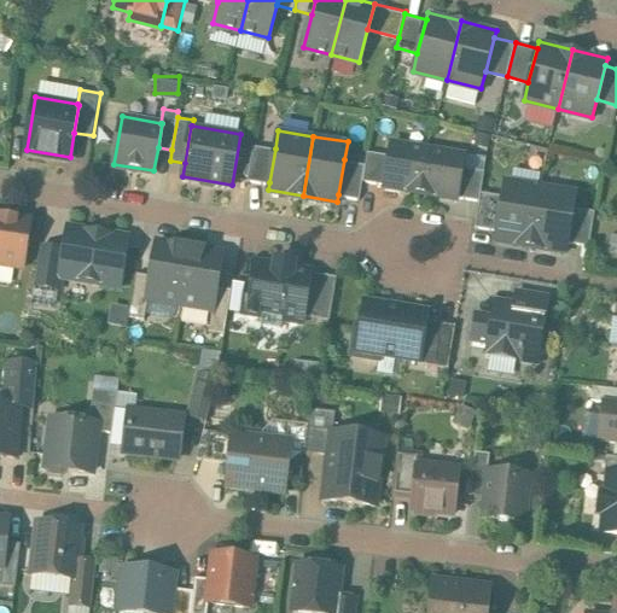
[(429,149),(391,142),(390,155),(384,184),(384,185),(421,191),(429,149)]
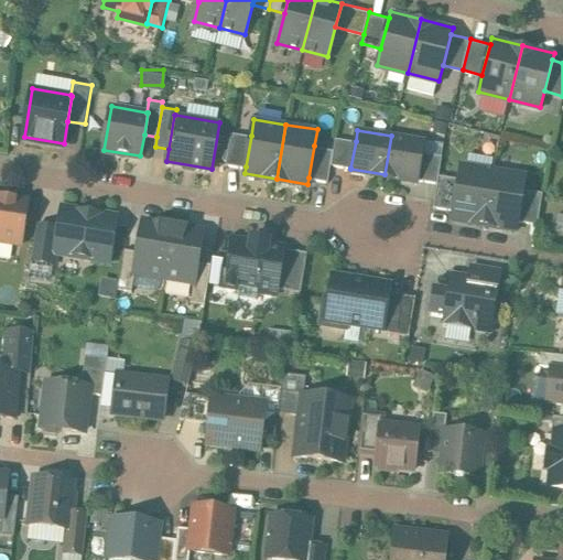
[(251,136),(231,132),(226,163),(246,167),(251,136)]
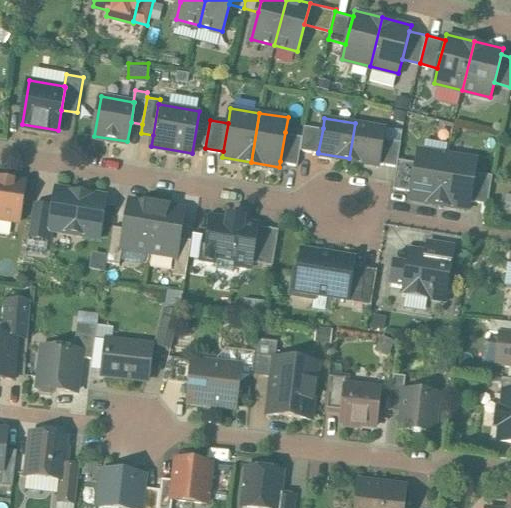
[(385,128),(355,123),(349,158),(379,163),(379,162),(384,138),(385,128)]
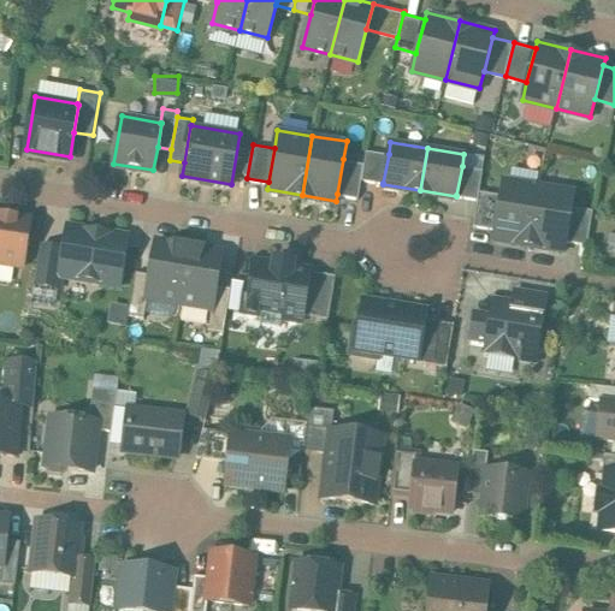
[(389,154),(367,150),(365,162),(362,179),(383,183),(389,154)]
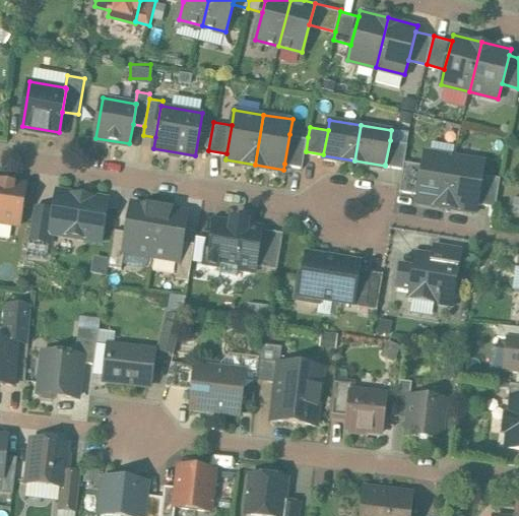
[(308,137),(289,134),(284,164),(303,167),(306,151),(308,137)]
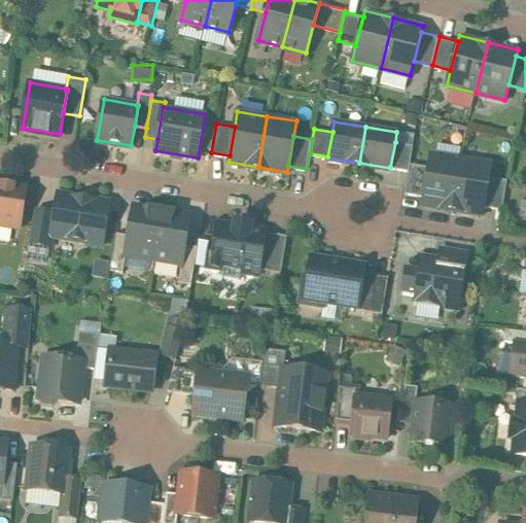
[(413,145),(395,142),(390,167),(409,170),(410,163),(413,145)]
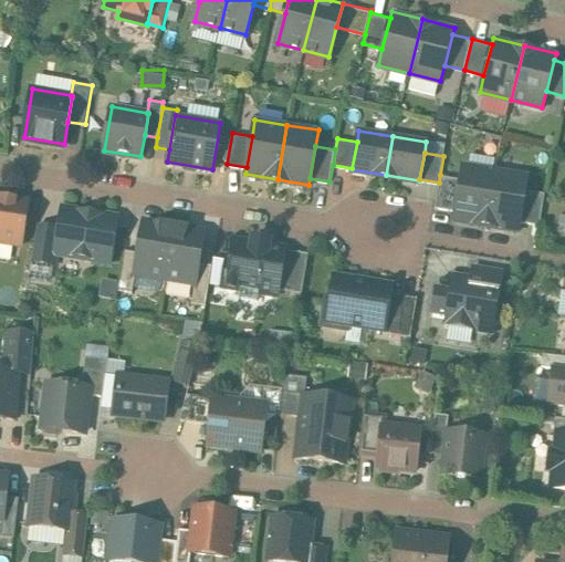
[(495,169),(463,165),(461,178),(456,210),(454,219),(487,225),(495,169)]
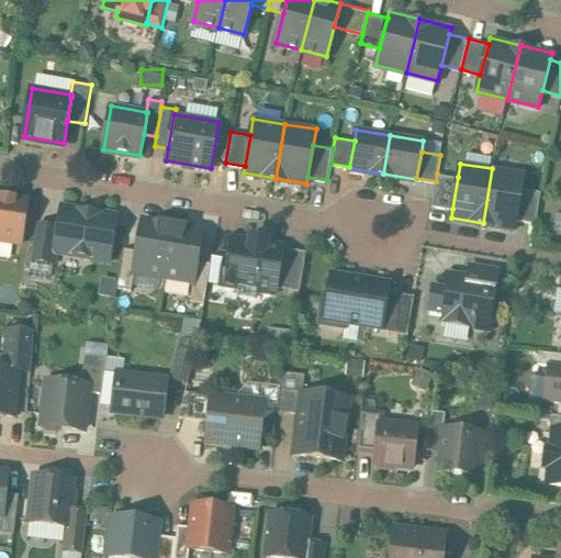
[(524,174),(492,168),(483,223),(514,227),(516,219),(522,188),(524,174)]
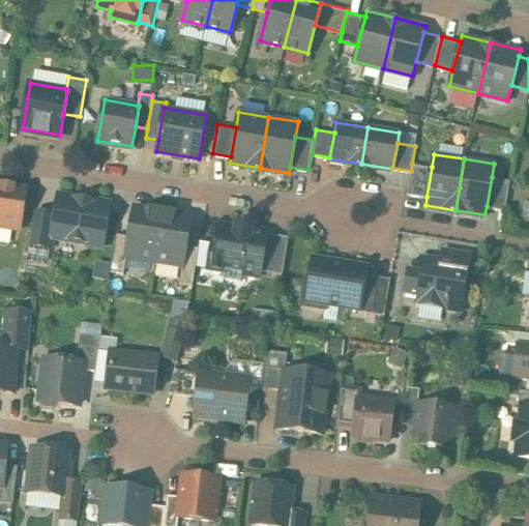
[(432,167),(412,164),(411,171),(408,193),(427,197),(432,167)]
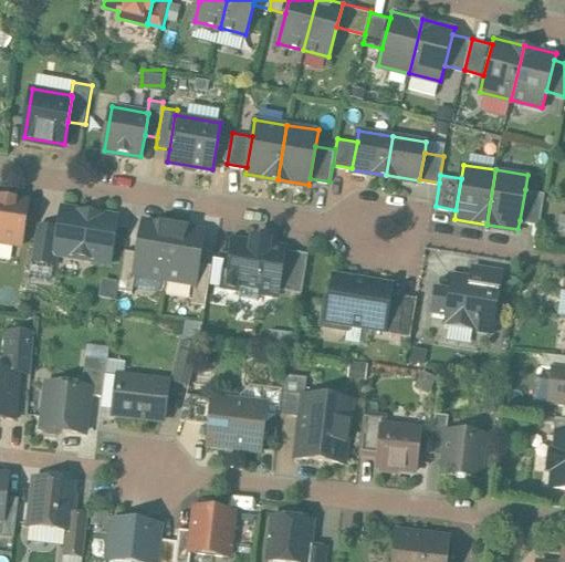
[(545,193),(525,189),(520,220),(540,224),(545,193)]
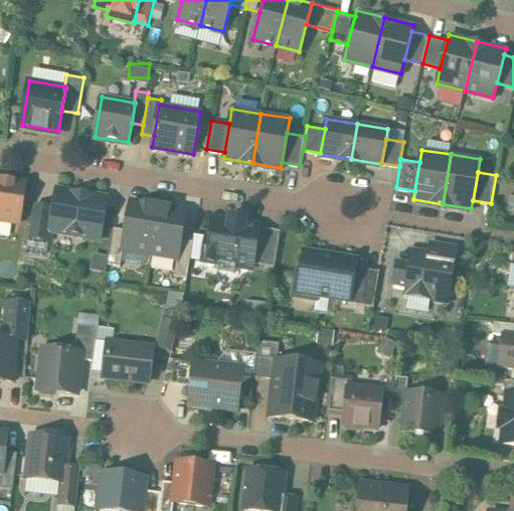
[(25,182),(0,178),(0,216),(19,220),(25,182)]
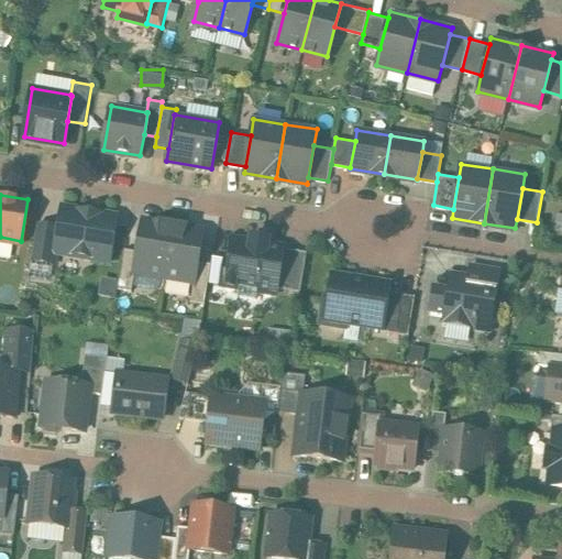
[(117,215),(63,206),(59,227),(55,251),(56,251),(109,260),(117,215)]
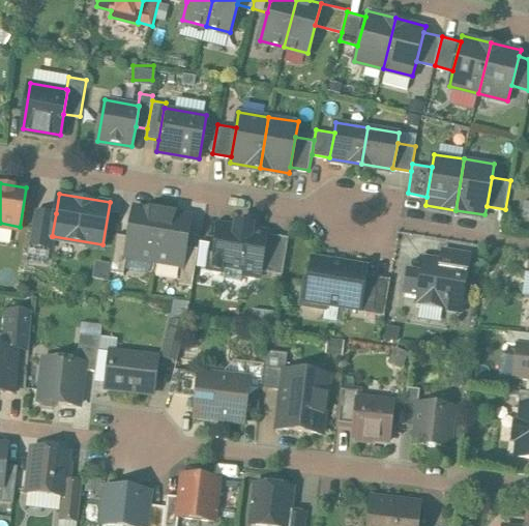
[(164,210),(135,206),(129,235),(126,255),(127,255),(155,260),(164,210)]
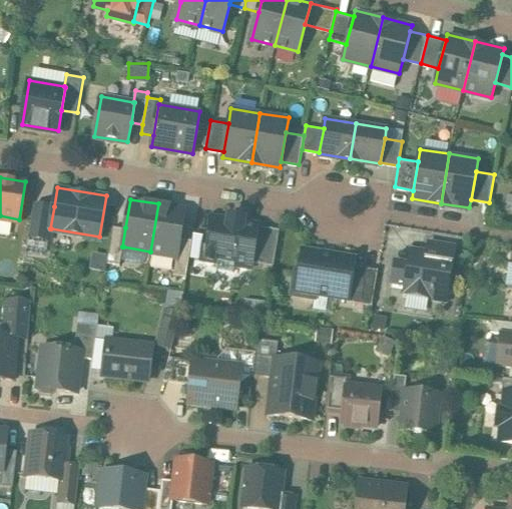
[(54,206),(34,203),(29,234),(49,238),(51,228),(50,228),(54,206)]
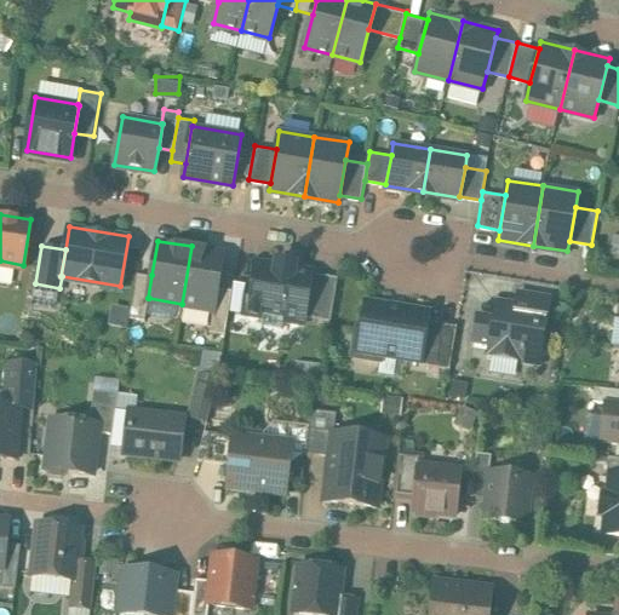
[(224,252),(191,246),(182,304),(213,309),(215,309),(218,287),(224,252)]
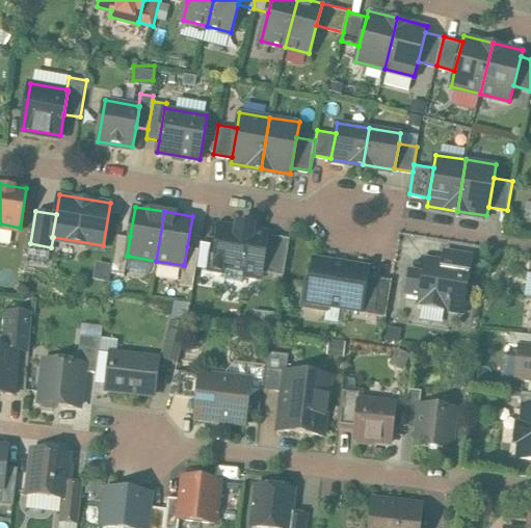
[(254,227),(238,223),(237,226),(221,223),(218,243),(214,243),(210,268),(227,271),(226,276),(242,280),(243,273),(261,276),(268,233),(268,231),(254,229),(254,227)]
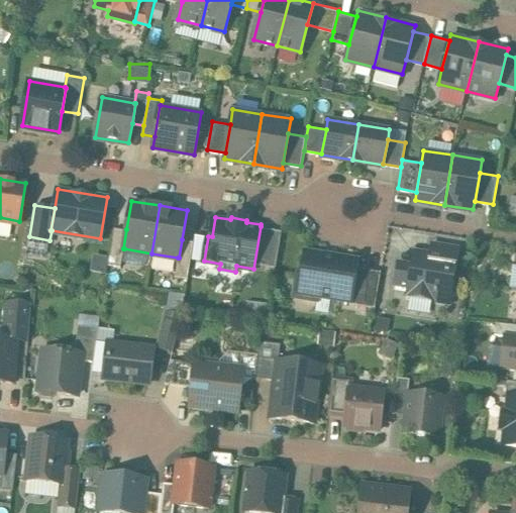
[(282,230),(261,226),(254,263),(276,266),(282,230)]
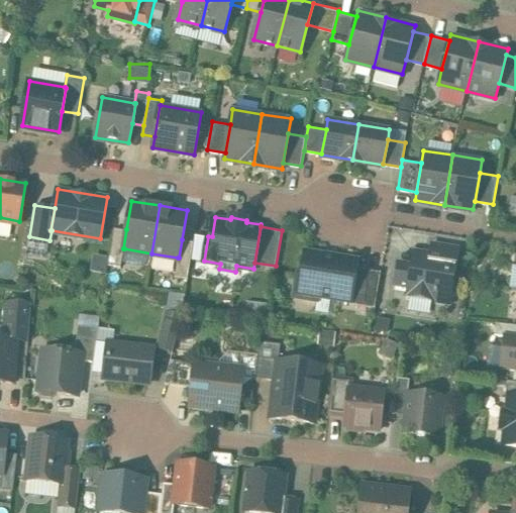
[(126,229),(114,227),(108,264),(121,266),(124,248),(123,248),(126,229)]
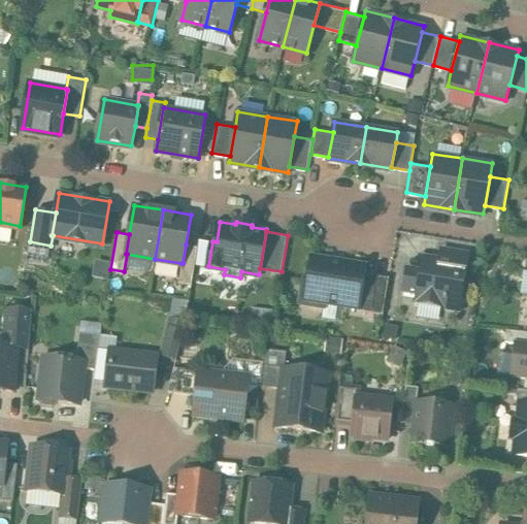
[(198,247),(186,244),(183,263),(182,263),(178,281),(192,283),(198,247)]
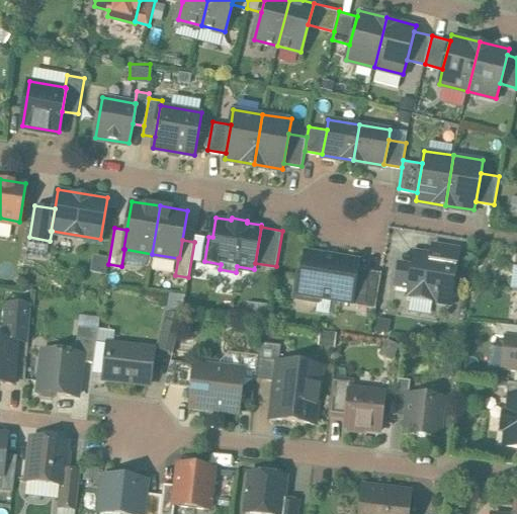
[(459,247),(433,242),(431,254),(457,259),(459,247)]
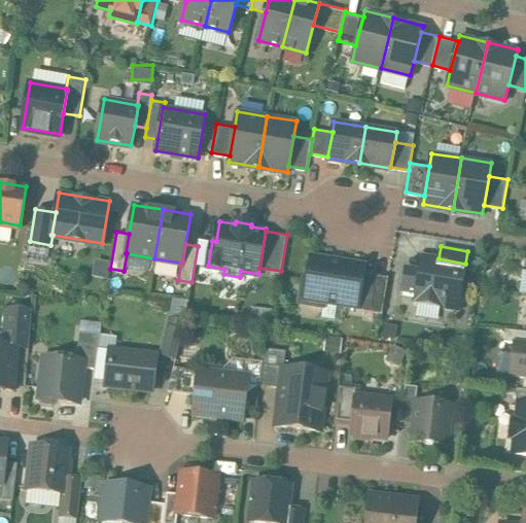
[(365,264),(312,255),(309,276),(305,275),(300,301),(323,305),(324,301),(357,306),(358,307),(363,272),(365,264)]
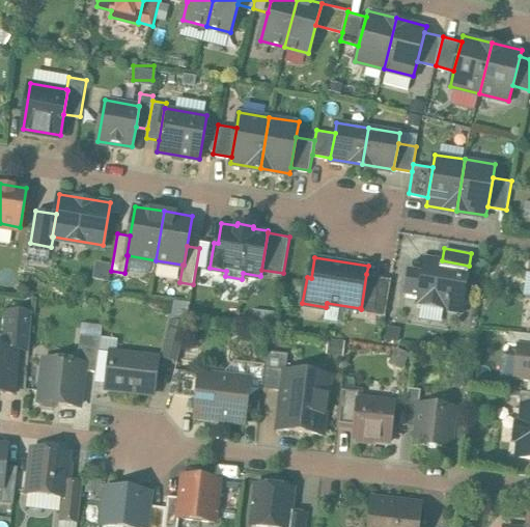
[(442,260),(426,258),(423,272),(410,269),(406,293),(419,295),(418,303),(446,308),(447,302),(449,302),(449,300),(463,302),(468,299),(469,292),(466,287),(469,266),(442,260)]
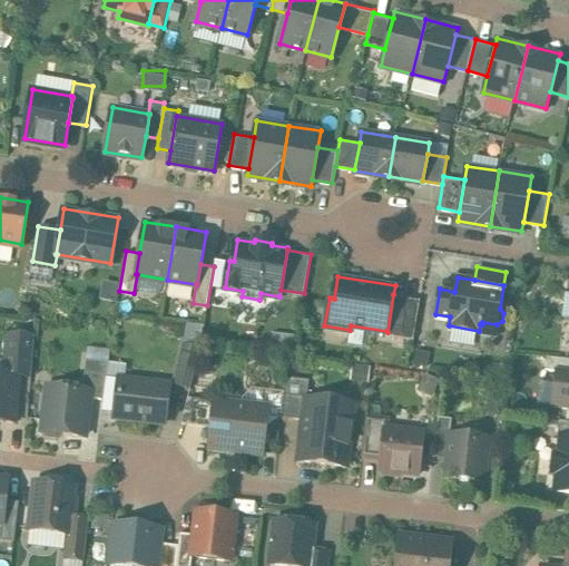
[(421,299),(393,294),(388,332),(386,331),(386,334),(414,339),(421,299)]
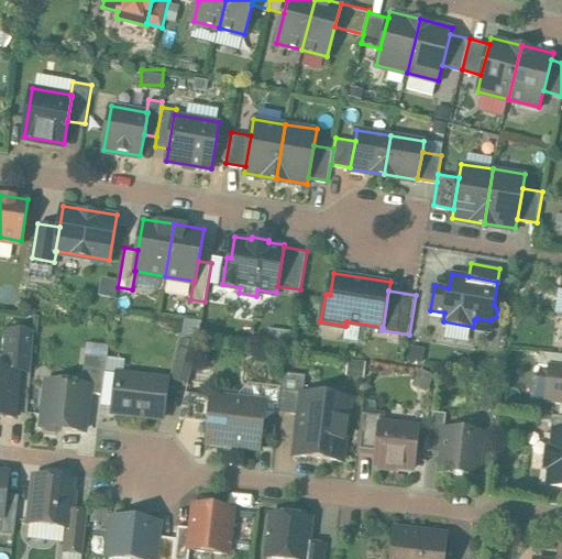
[(34,330),(8,328),(4,368),(18,369),(31,370),(34,330)]
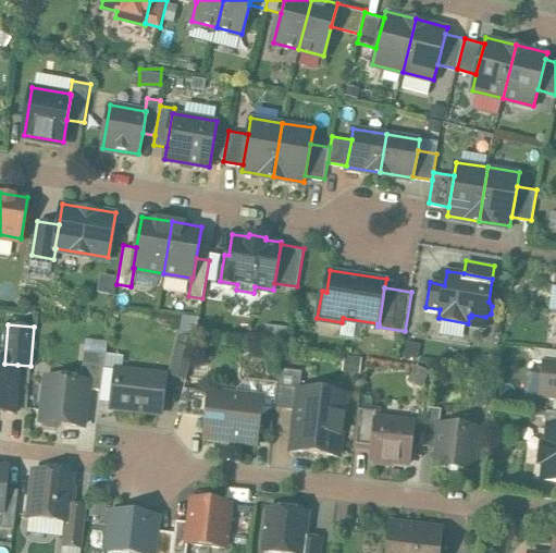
[(195,339),(181,335),(171,372),(186,377),(195,339)]
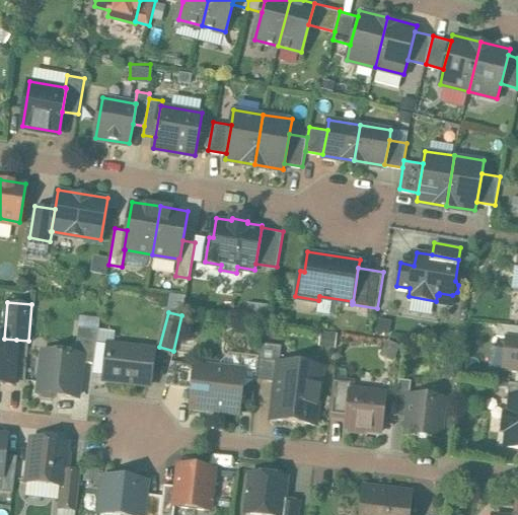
[(99,327),(79,325),(75,354),(82,355),(82,360),(94,362),(99,327)]
